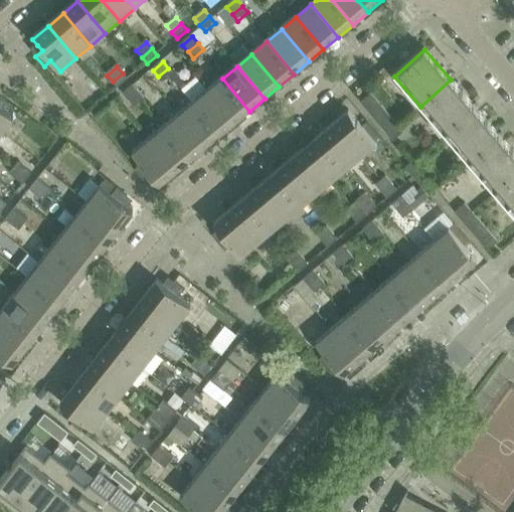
[(168,68),(158,76),(164,83),(174,74),(168,68)]
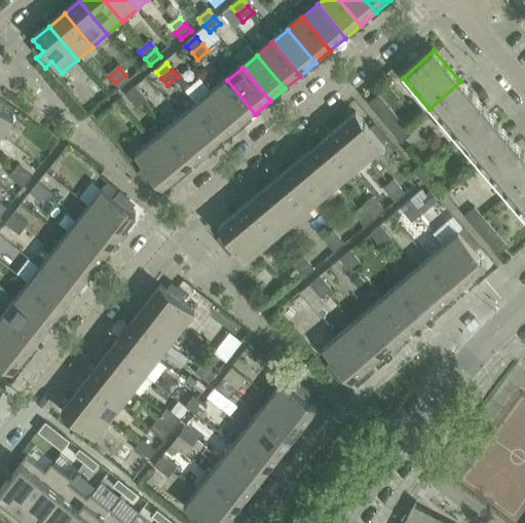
[(125,75),(115,83),(120,90),(130,81),(125,75)]
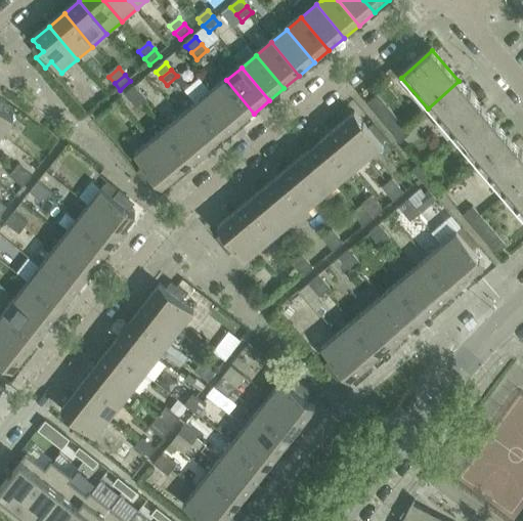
[(177,76),(173,79),(185,93),(191,89),(179,75),(177,76)]
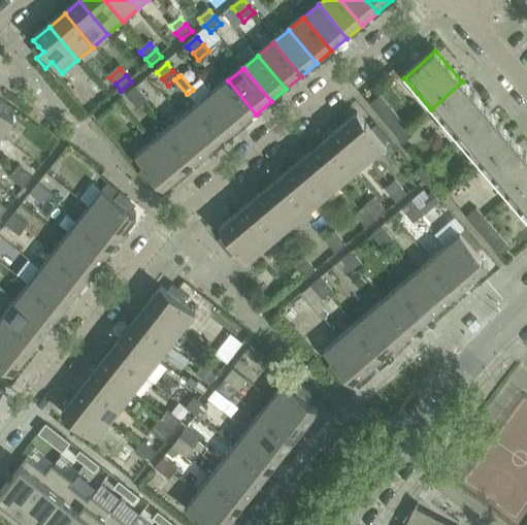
[(256,115),(228,80),(212,94),(240,127),(256,115)]
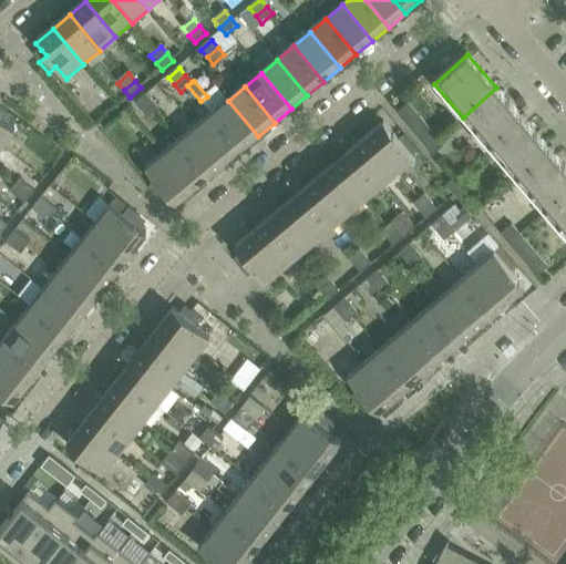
[(496,88),(463,118),(490,150),(524,120),(496,88)]
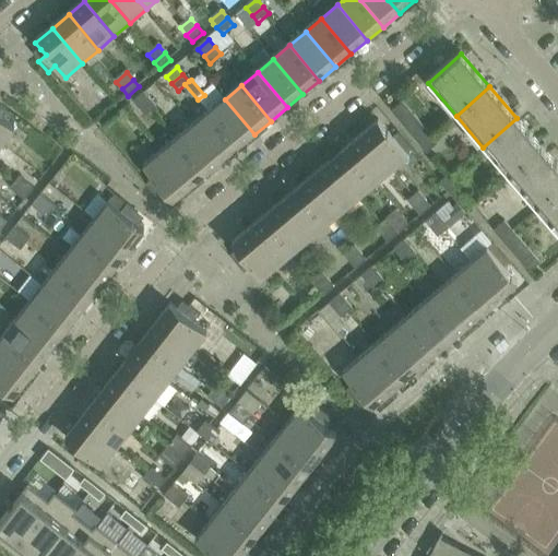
[(151,101),(145,94),(134,103),(140,110),(151,101)]
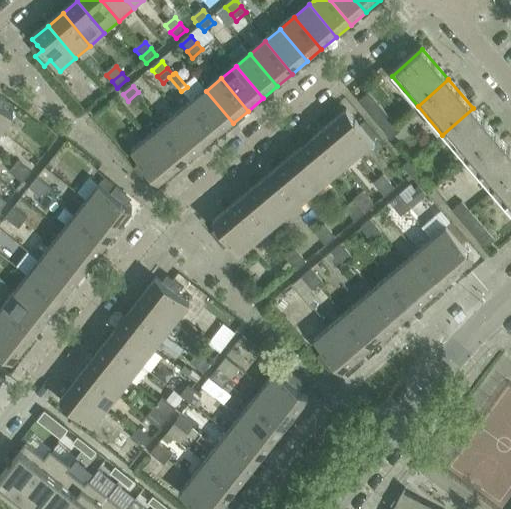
[(233,123),(206,91),(191,103),(218,135),(233,123)]
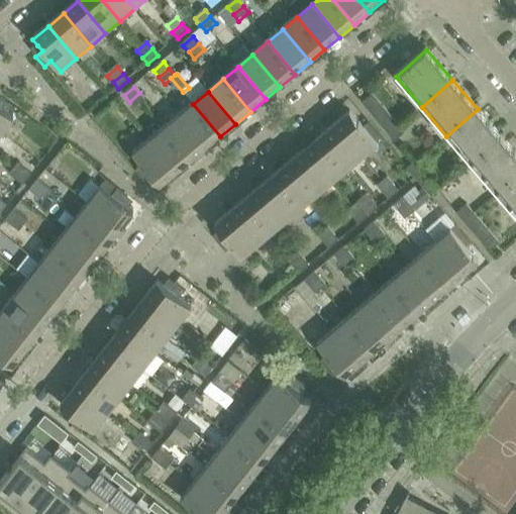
[(139,93),(129,102),(135,108),(145,100),(139,93)]
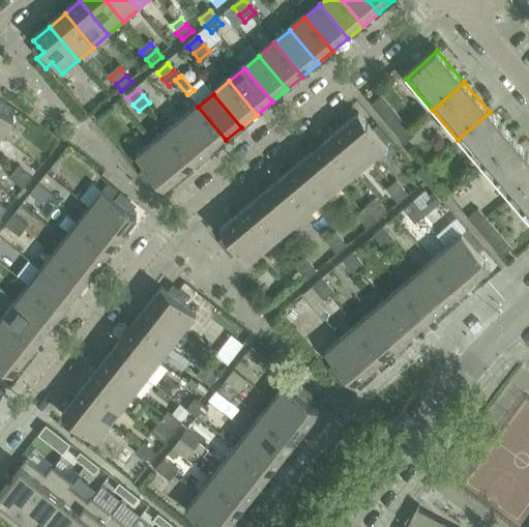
[(382,98),(372,108),(406,147),(416,138),(382,98)]
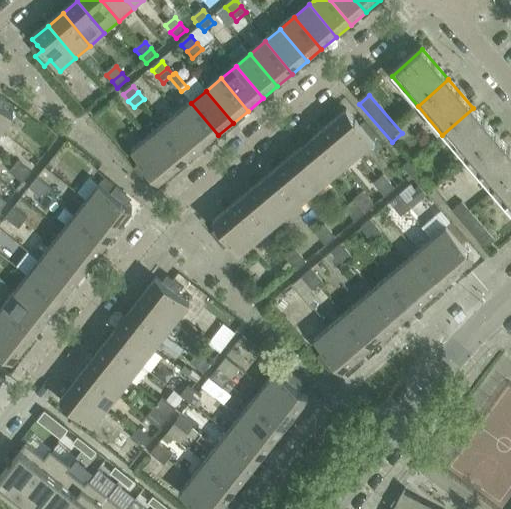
[(0,133),(2,135),(14,119),(2,110),(8,103),(0,96),(0,133)]
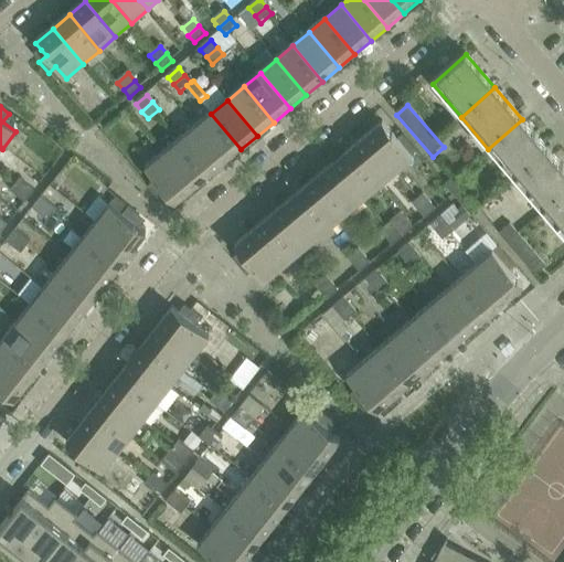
[(241,149),(211,114),(195,127),(225,163),(241,149)]
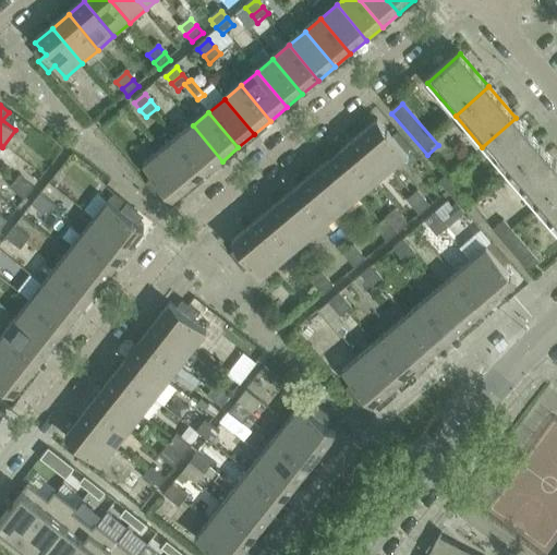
[(516,118),(482,147),(510,179),(543,151),(516,118)]
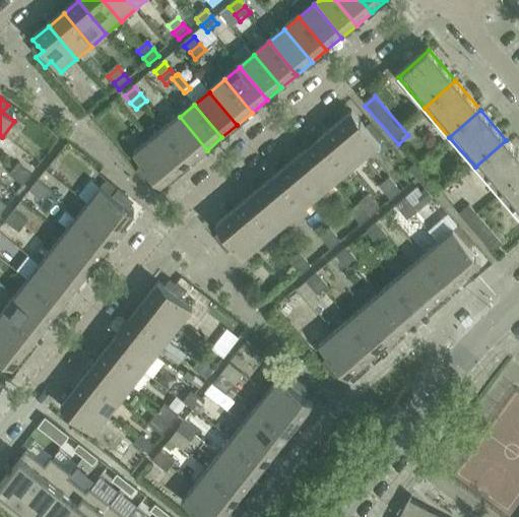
[(352,114),(337,127),(365,159),(380,146),(352,114)]
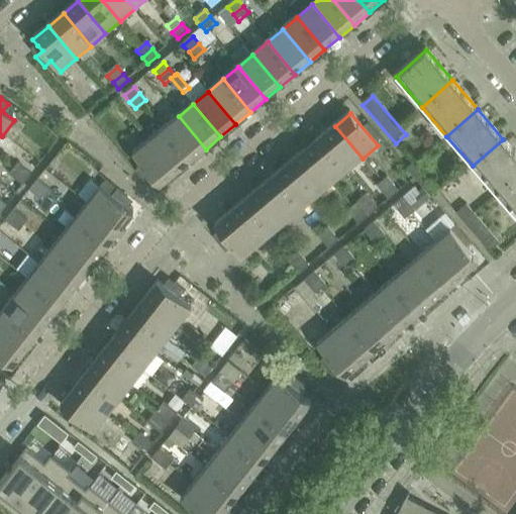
[(206,149),(179,116),(164,129),(191,162),(206,149)]
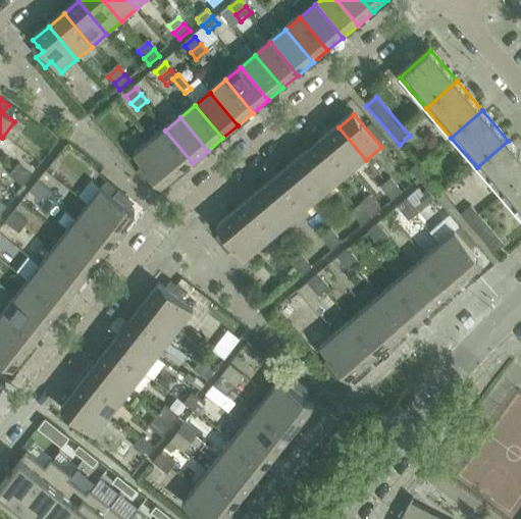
[(339,127),(323,140),(351,173),(366,160),(339,127)]
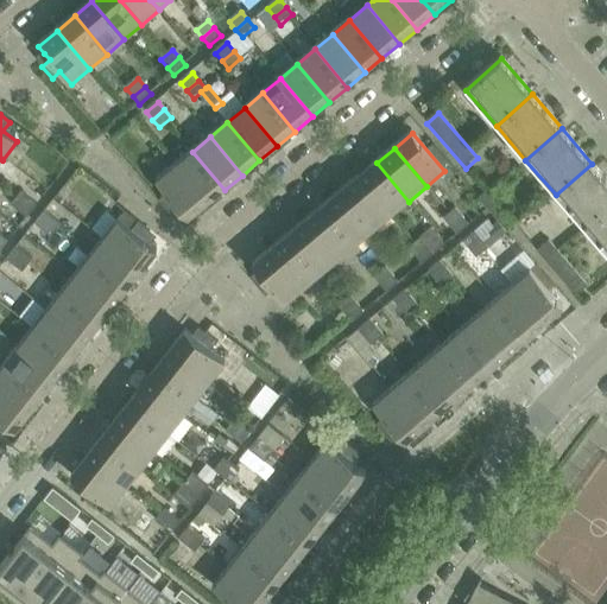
[(225,190),(193,152),(175,166),(207,204),(225,190)]
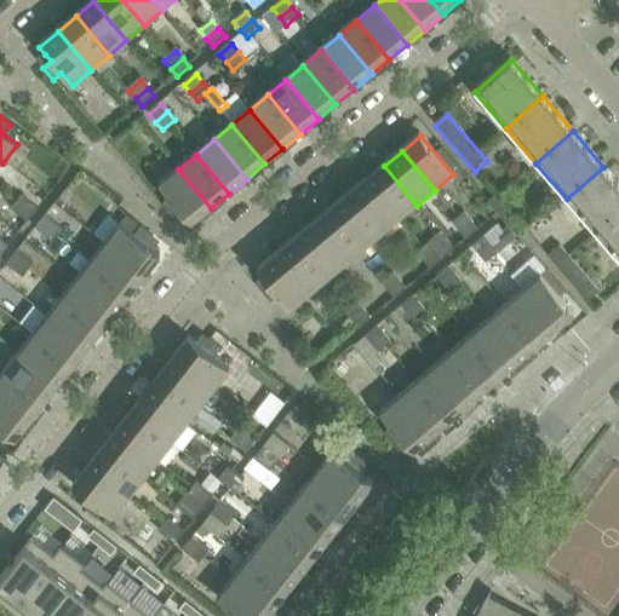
[(384,166),(366,180),(399,220),(417,206),(384,166)]
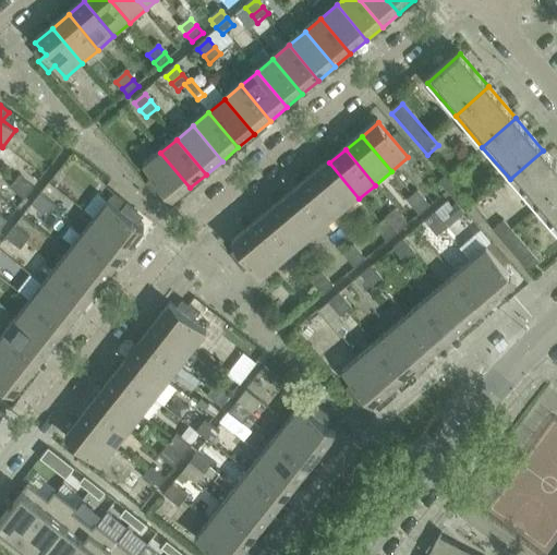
[(556,166),(543,151),(510,179),(537,210),(556,193),(556,166)]
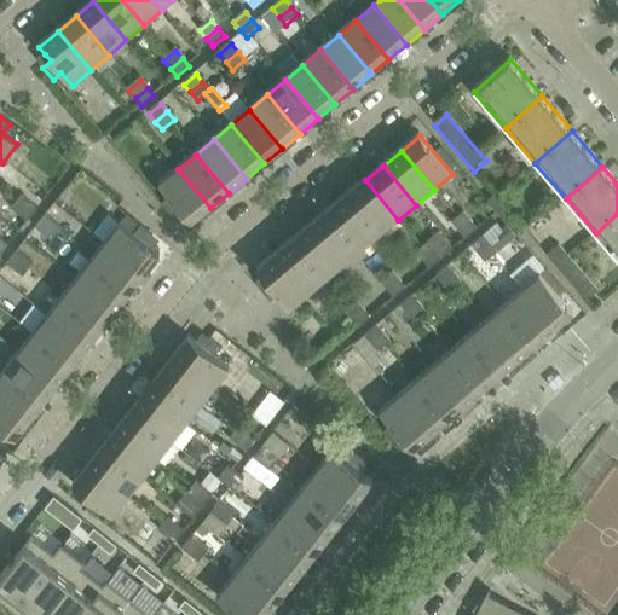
[(211,208),(178,169),(160,185),(171,198),(162,206),(172,218),(180,210),(192,224),(211,208)]
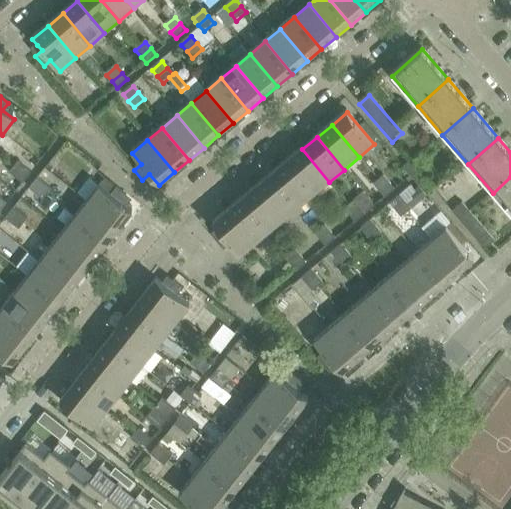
[(329,182),(302,149),(280,168),(307,200),(329,182)]
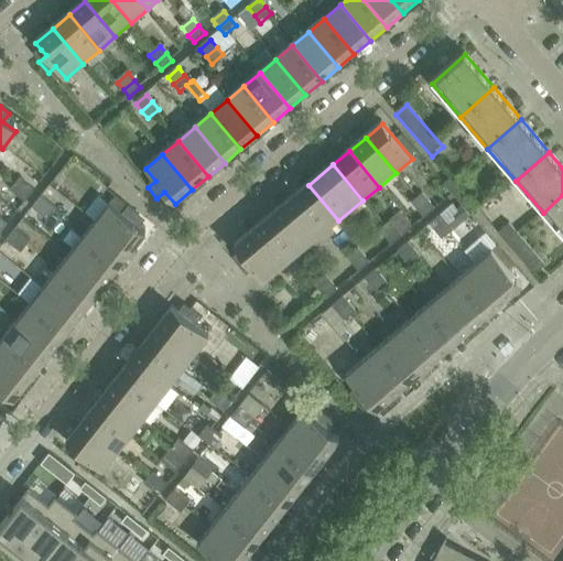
[(478,212),(452,180),(444,186),(463,207),(471,217),(472,217),(478,212)]
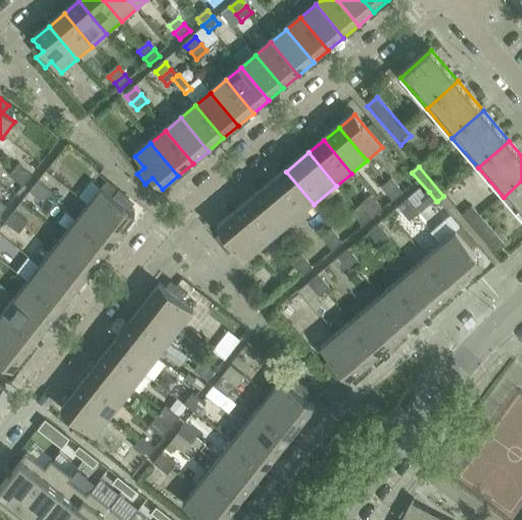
[(10,178),(16,183),(26,173),(18,168),(10,178)]
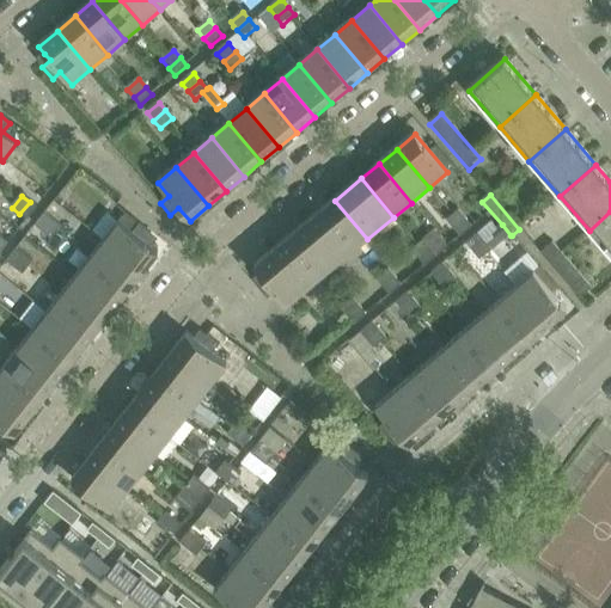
[(367,239),(335,201),(309,222),(341,262),(367,239)]
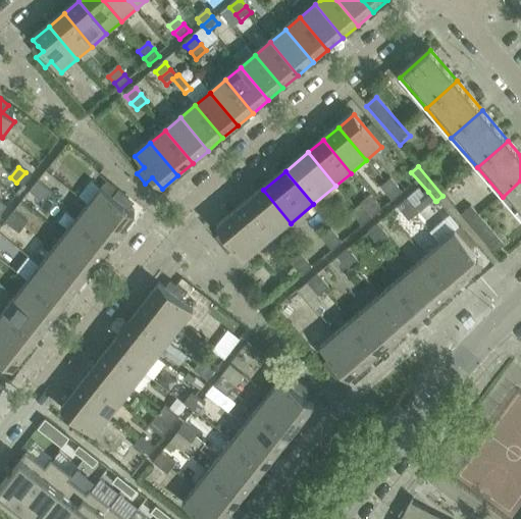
[(32,177),(25,172),(16,183),(23,189),(32,177)]
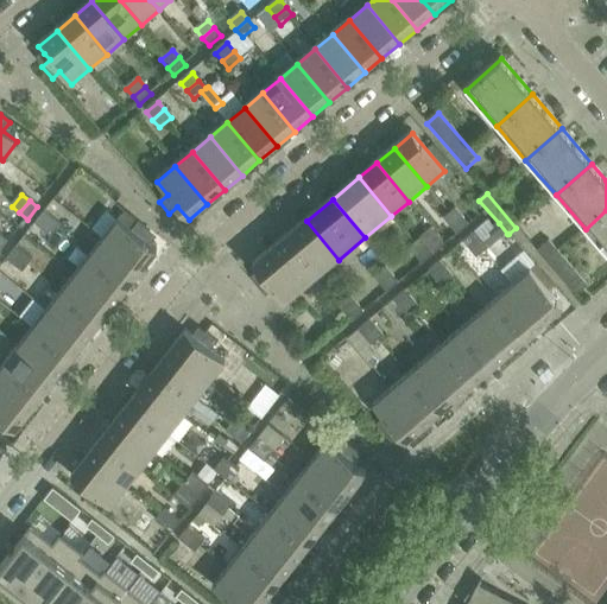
[(444,221),(450,228),(463,218),(456,210),(444,221)]
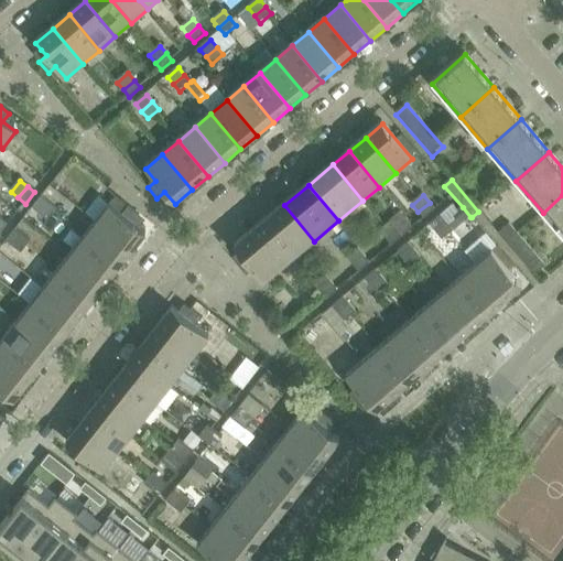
[(562,195),(543,213),(562,236),(562,195)]
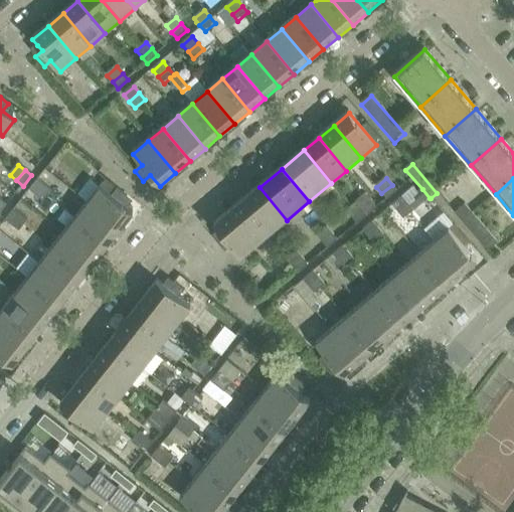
[(45,186),(38,181),(30,191),(36,196),(45,186)]
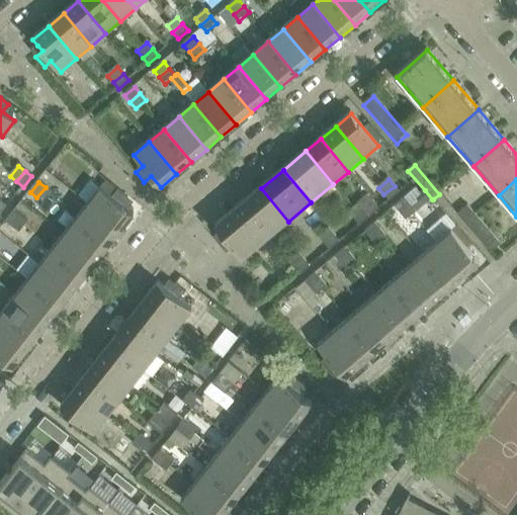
[(395,186),(383,194),(390,201),(400,192),(395,186)]
